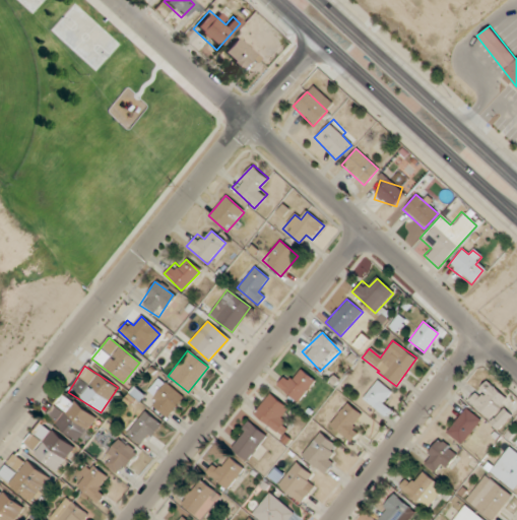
[(314,382),(301,371),(294,379),(286,373),(275,386),(295,403),(314,382)]
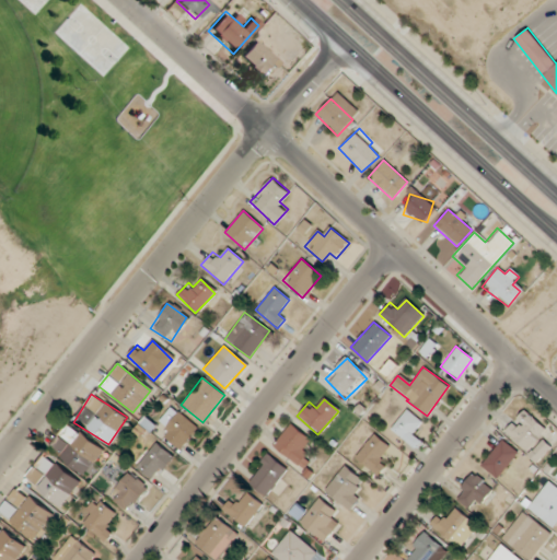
[(161,435),(178,450),(197,429),(171,407),(158,422),(165,429),(161,435)]
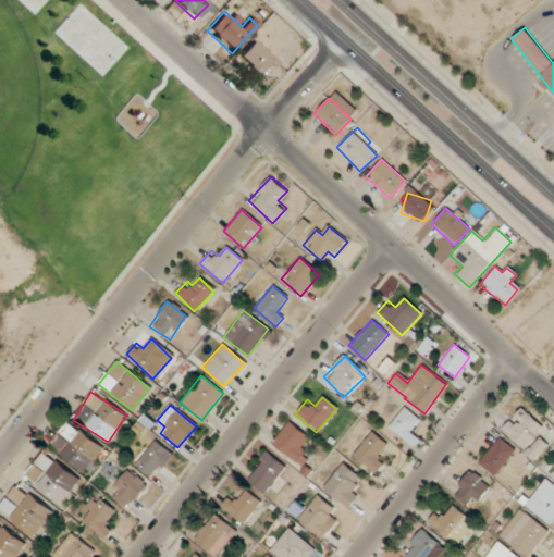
[(386,428),(402,440),(418,421),(404,408),(386,428)]
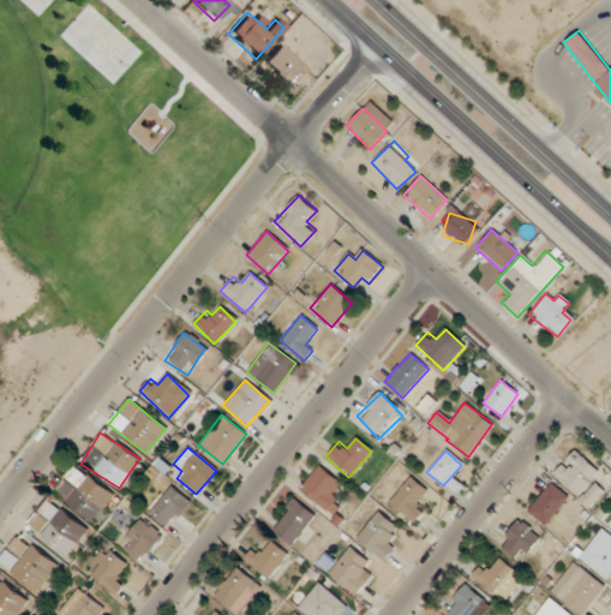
[(597,471),(573,451),(552,475),(576,496),(597,471)]
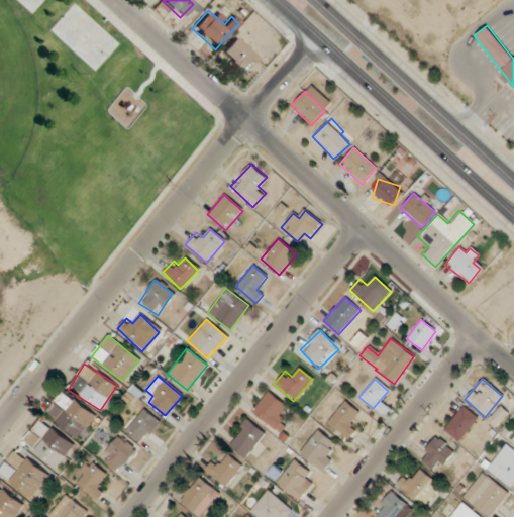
[(95,416),(64,390),(44,414),(76,439),(95,416)]
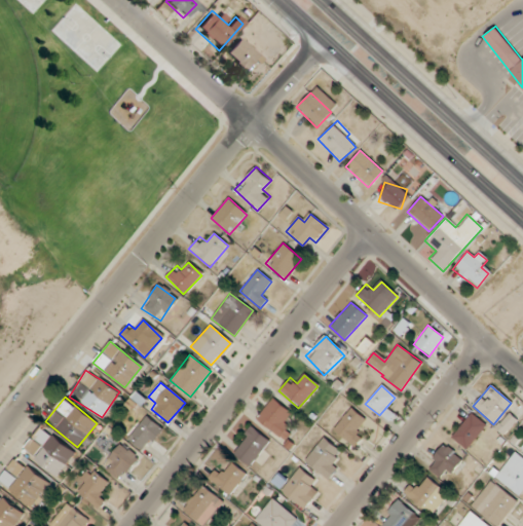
[(293,431),(285,418),(288,416),(277,400),(258,412),(276,442),(293,431)]
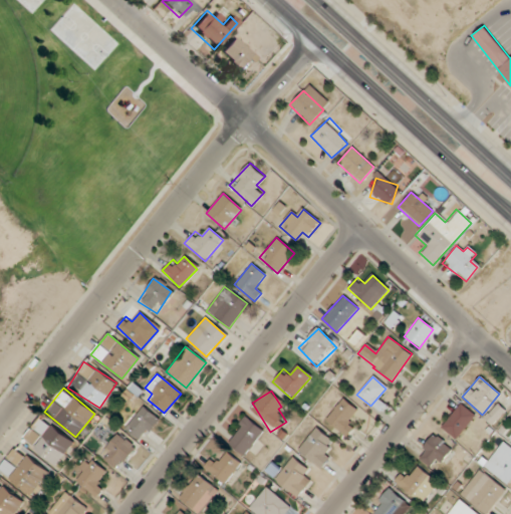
[(361,416),(345,399),(325,417),(340,435),(361,416)]
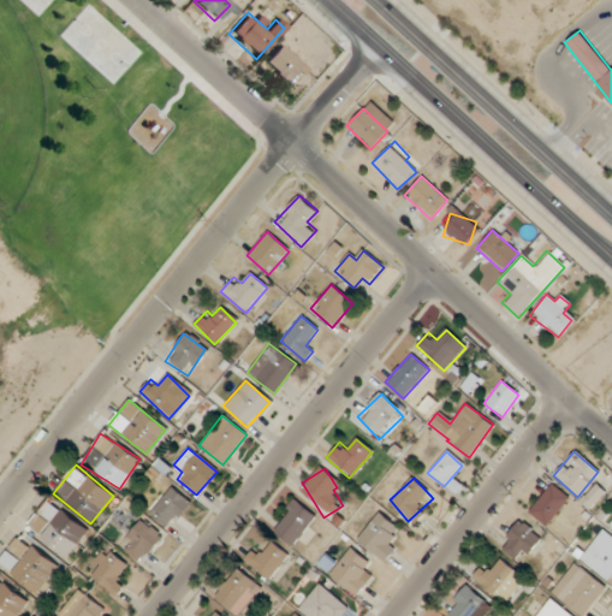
[(568,499),(551,484),(527,511),(544,526),(568,499)]
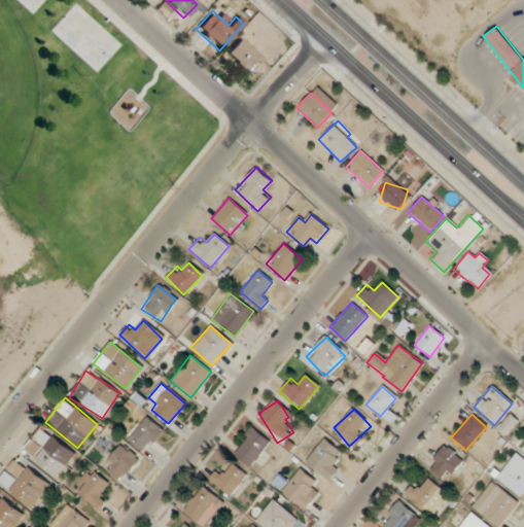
[(516,419),(507,414),(496,431),(505,436),(516,419)]
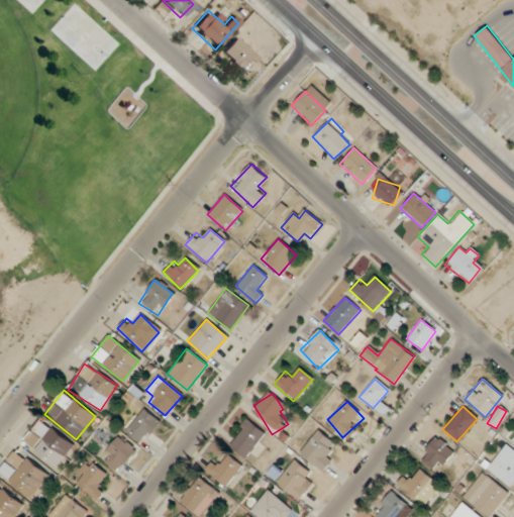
[(159,422),(142,409),(124,431),(140,443),(159,422)]
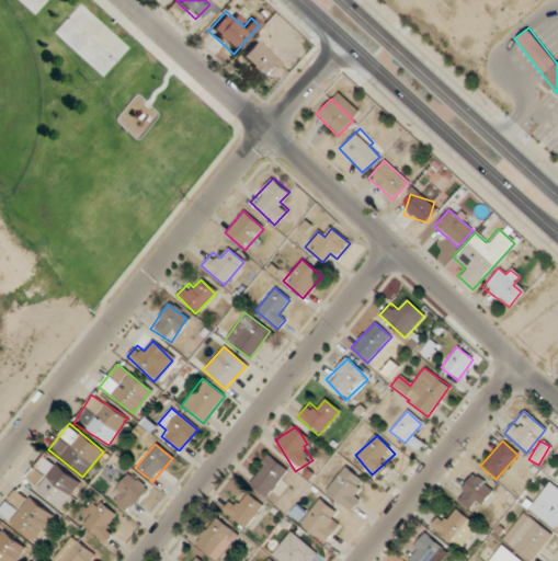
[(56,508),(79,485),(47,454),(24,477),(56,508)]
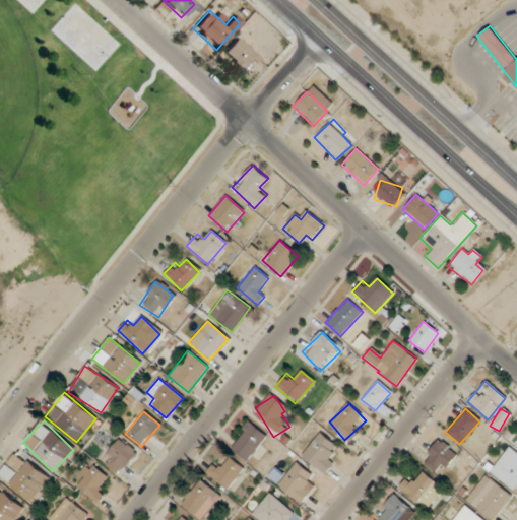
[(246,461),(265,435),(248,423),(229,448),(246,461)]
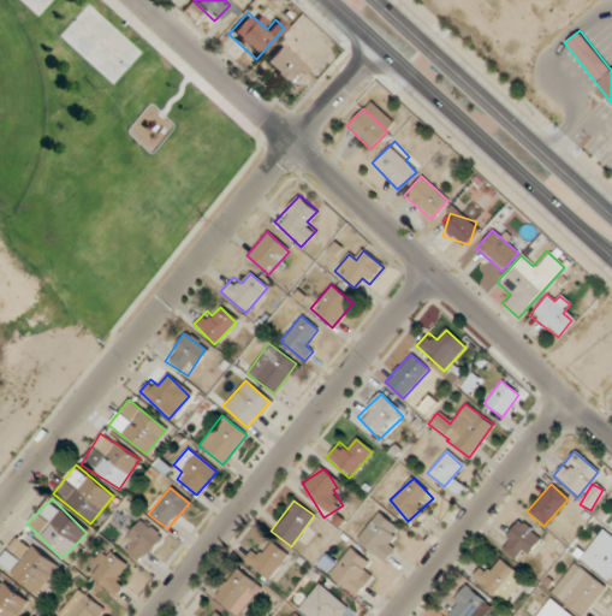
[(355,540),(382,562),(397,545),(387,538),(396,528),(378,513),(355,540)]
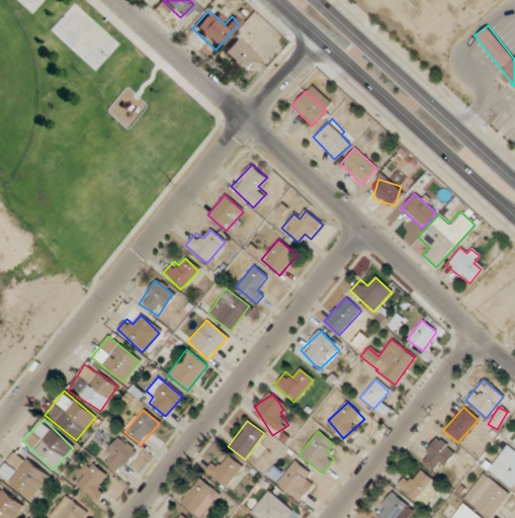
[(136,451),(117,437),(99,460),(117,475),(136,451)]
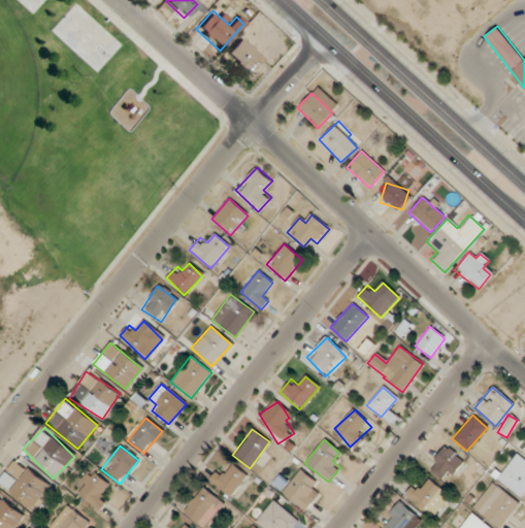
[(463,461),(444,447),(425,469),(444,485),(463,461)]
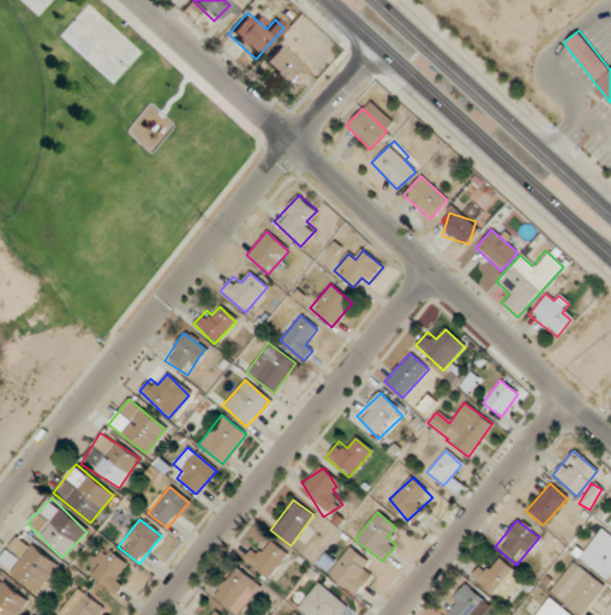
[(610,575),(610,536),(598,527),(575,559),(607,581),(610,575)]
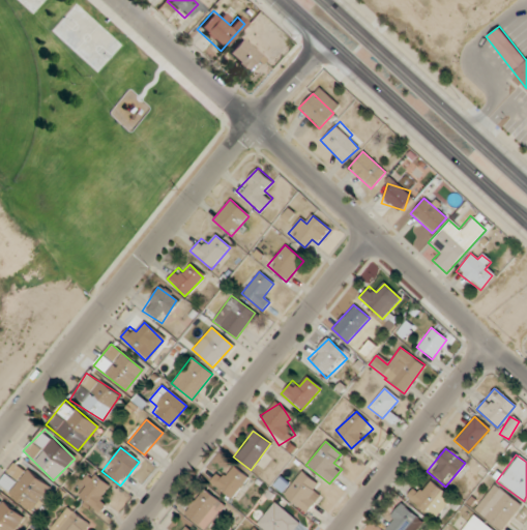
[(49,489),(16,461),(0,479),(0,489),(29,512),(49,489)]
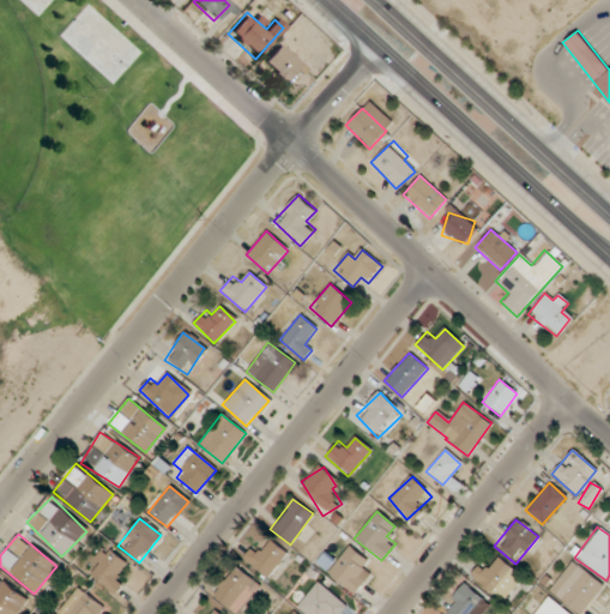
[(288,557),(272,539),(260,551),(257,546),(243,557),(263,578),(288,557)]
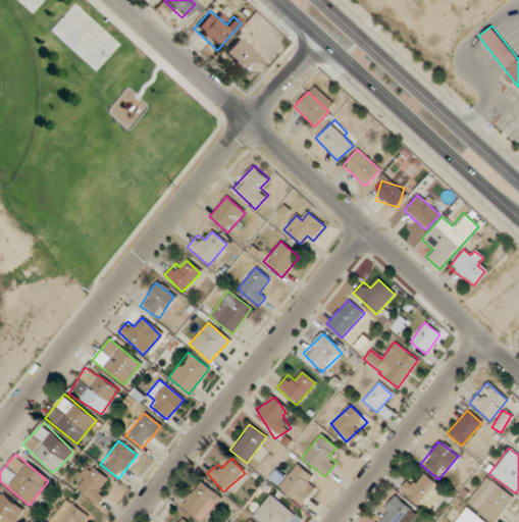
[(306,483),(311,476),(296,464),(277,487),(301,506),(313,489),(306,483)]
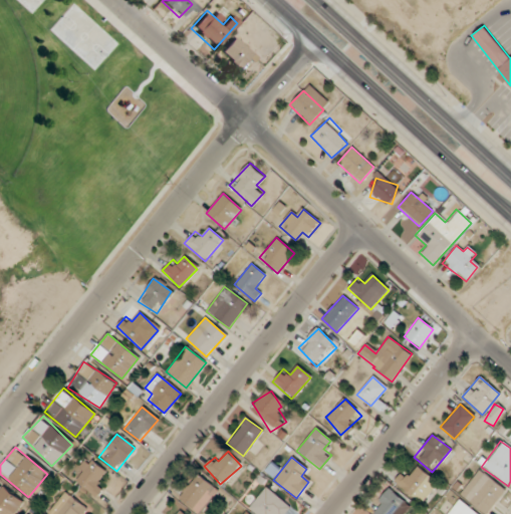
[(70,481),(93,495),(107,473),(84,459),(70,481)]
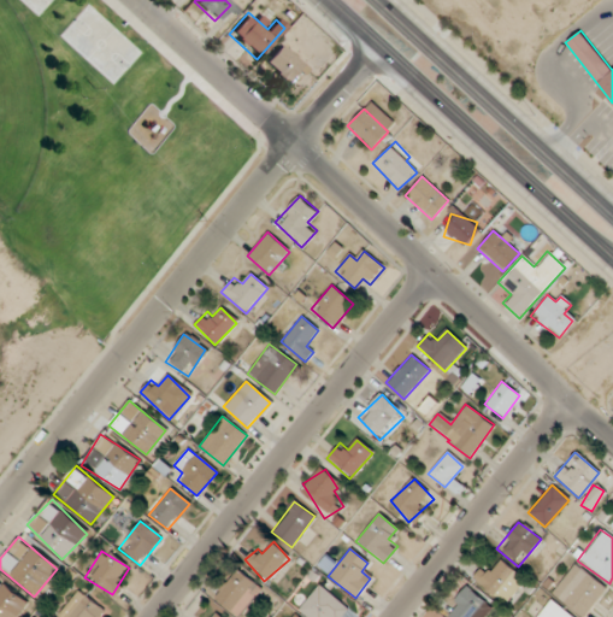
[(493,569),(485,563),(472,579),(502,606),(524,582),(500,560),(493,569)]
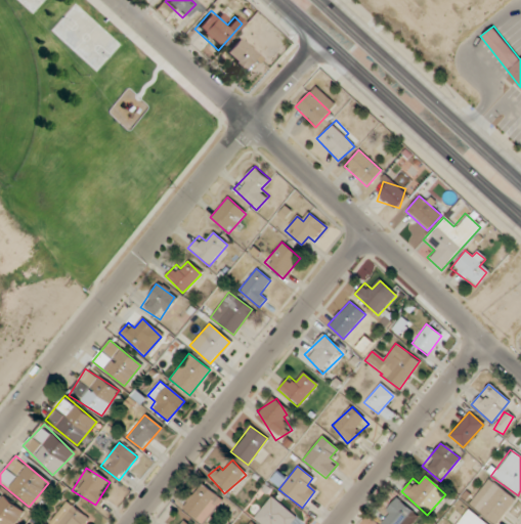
[(494,523),(514,500),(487,479),(467,505),(491,523),(494,523)]
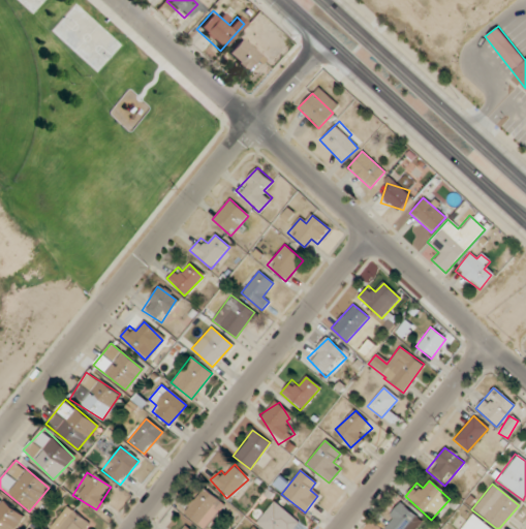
[(183,512),(202,528),(205,528),(224,505),(204,488),(183,512)]
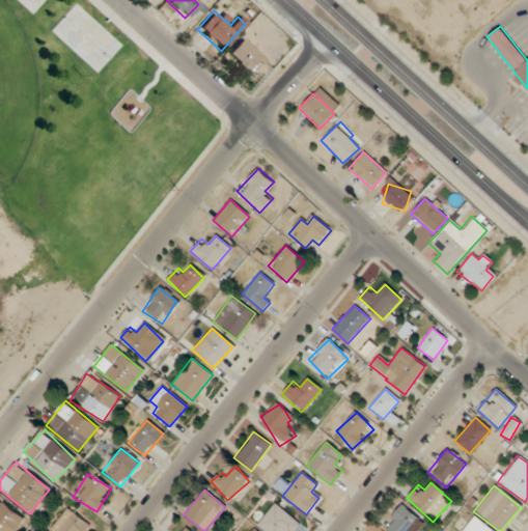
[(0,530),(12,530),(23,518),(0,500),(0,530)]
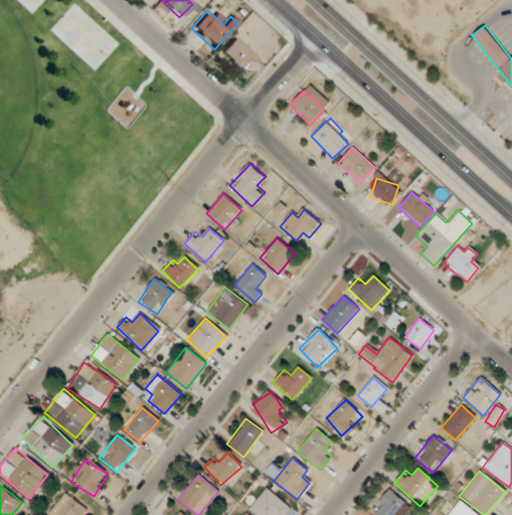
[(253,514),(283,514),(289,507),(265,488),(247,510),(253,514)]
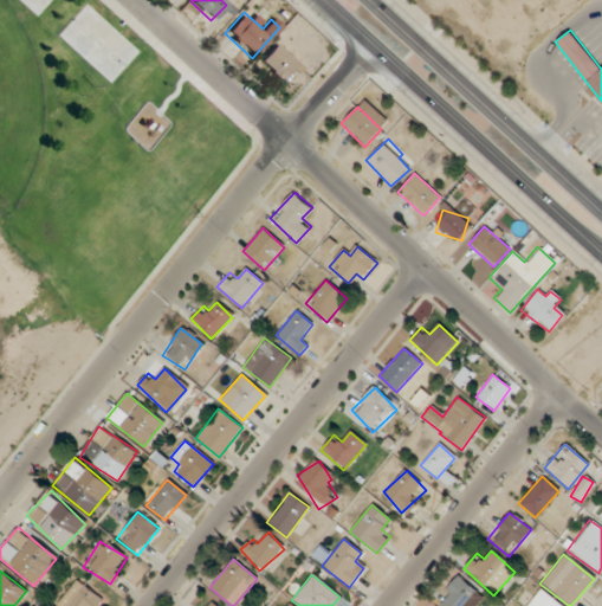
[(465,605),(478,592),(458,575),(435,603),(439,605),(465,605)]
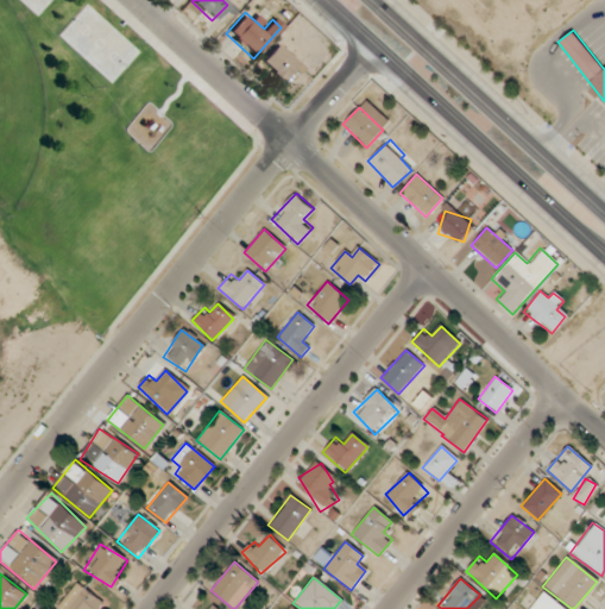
[(95,608),(102,602),(79,581),(55,608),(95,608)]
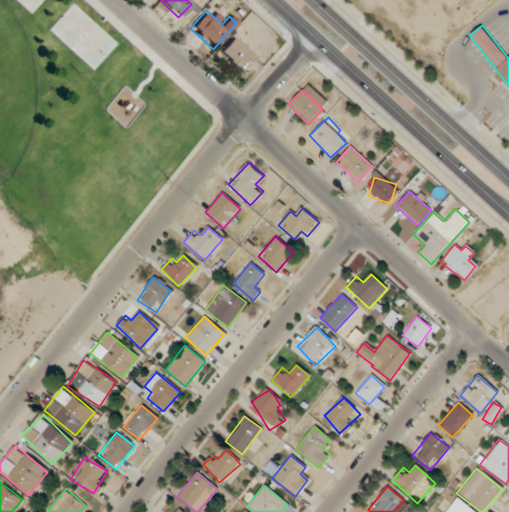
[(472,511),(456,498),(444,511),(472,511)]
